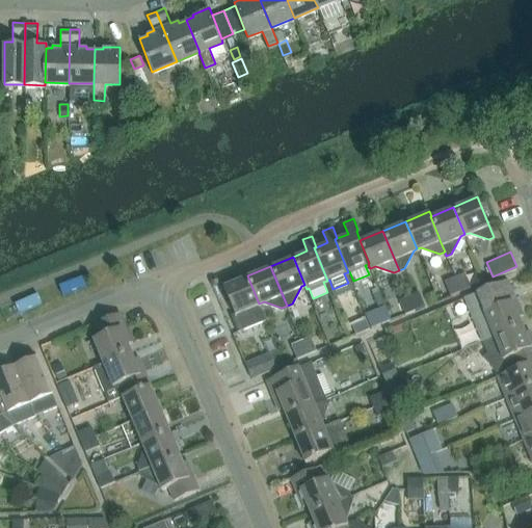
[(454,275),(460,290),(470,286),(463,271),(454,275)]
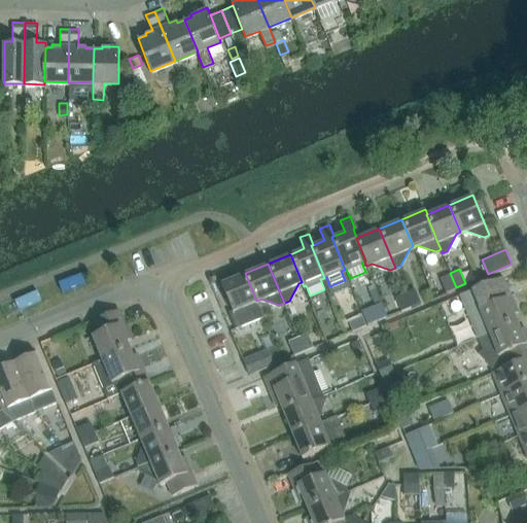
[(256,301),(245,273),(221,283),(233,309),(229,311),(236,327),(262,316),(256,301)]
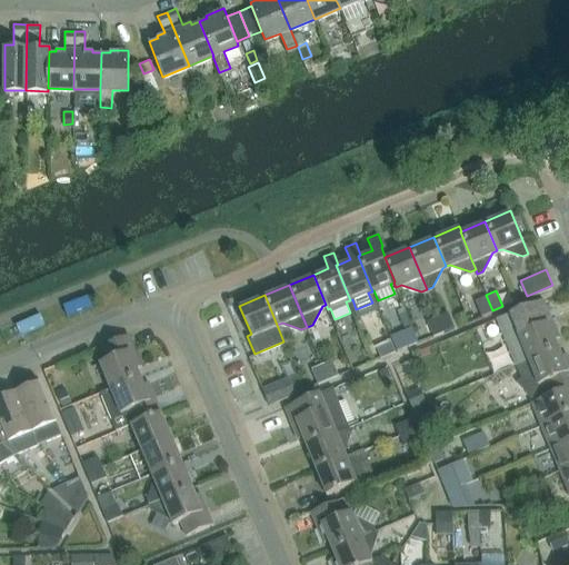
[(481,315),(492,310),(486,295),(476,299),(481,315)]
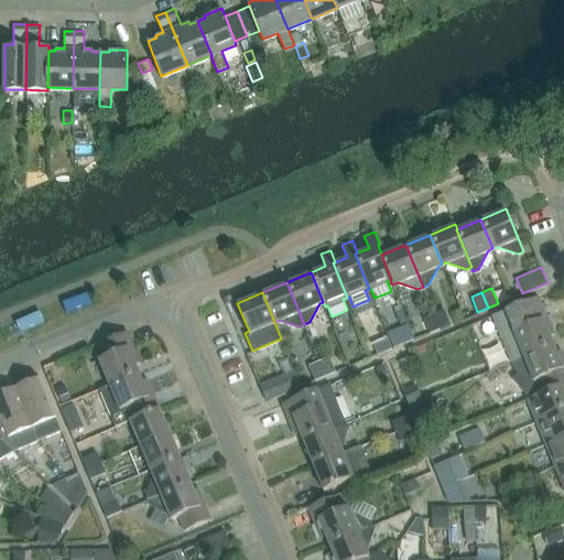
[(550,334),(554,332),(541,301),(514,312),(520,326),(513,330),(523,354),(553,343),(550,334)]
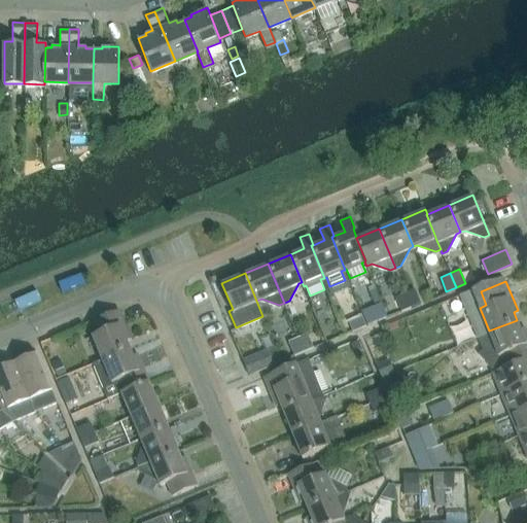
[(415,287),(405,291),(411,306),(421,302),(415,287)]
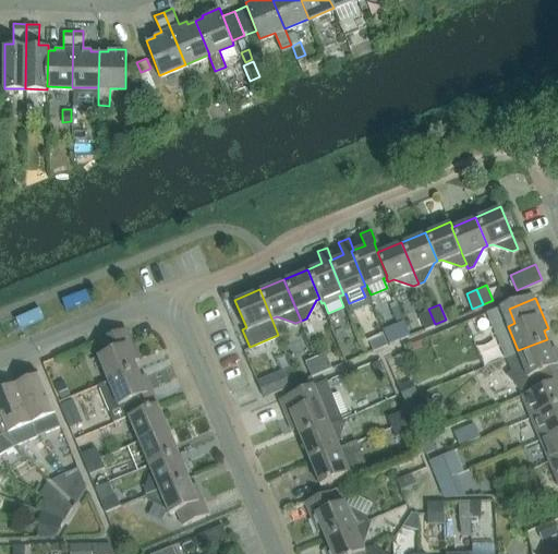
[(435,324),(428,309),(419,312),(425,328),(435,324)]
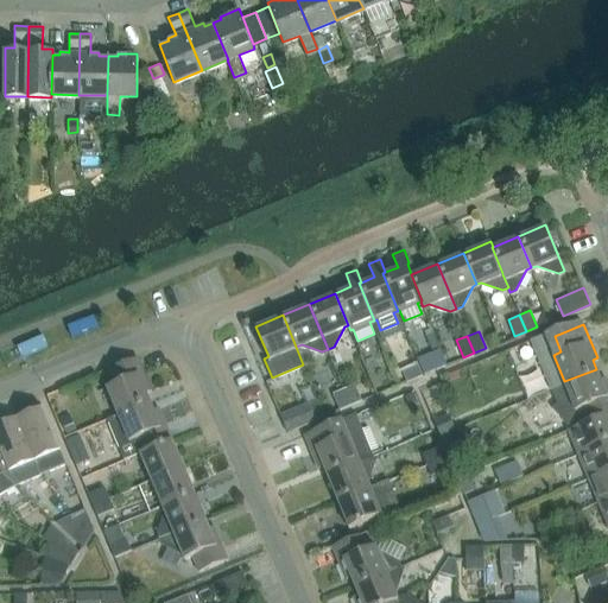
[(145,391),(151,388),(137,355),(108,367),(114,382),(106,386),(118,412),(149,399),(145,391)]
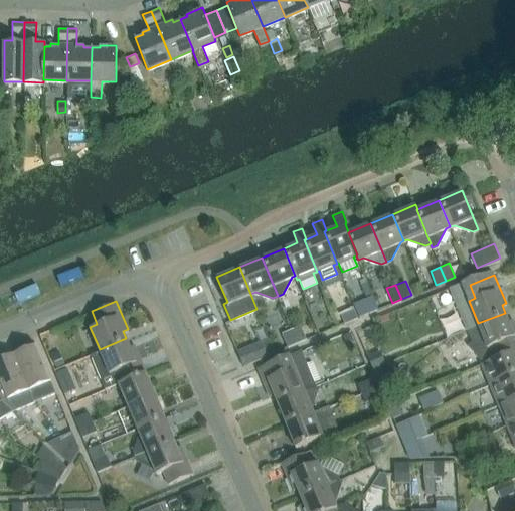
[(354,307),(341,313),(345,322),(358,316),(354,307)]
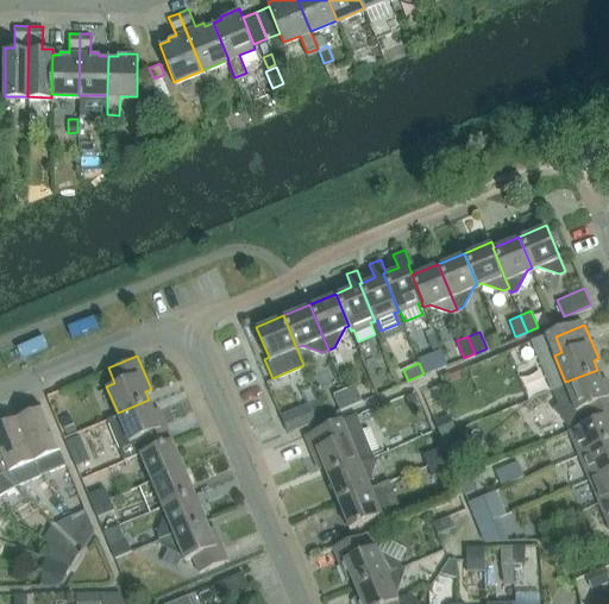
[(590,421),(608,411),(608,383),(606,376),(601,378),(597,370),(565,382),(552,388),(558,402),(552,408),(567,425),(569,429),(590,420),(590,421)]
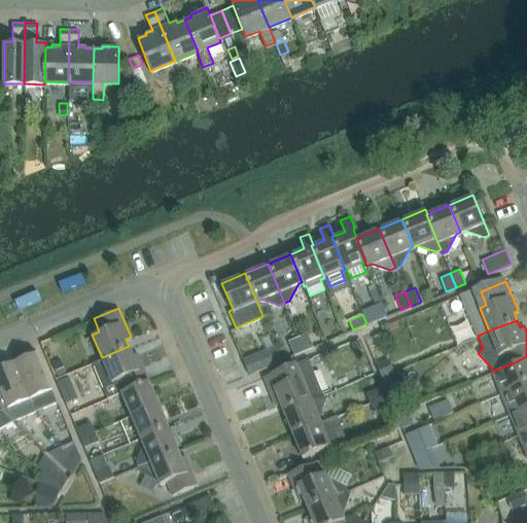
[(378,344),(387,340),(383,330),(374,335),(378,344)]
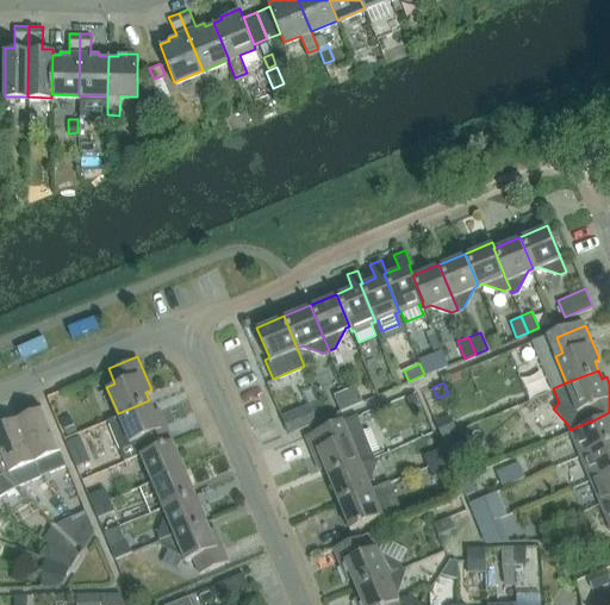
[(356,384),(344,388),(352,405),(362,400),(356,384)]
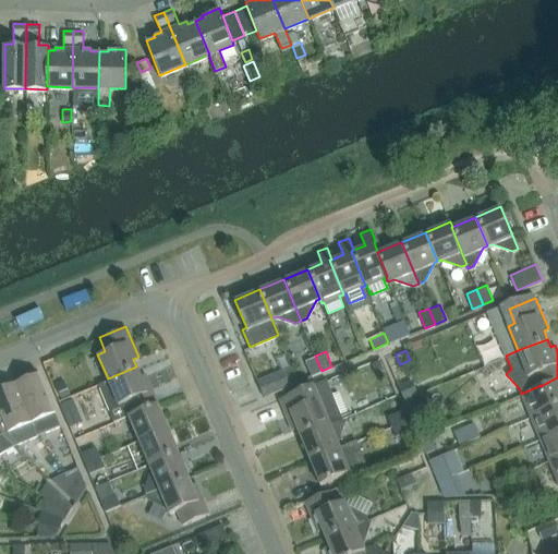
[(322,371),(315,356),(305,360),(312,375),(322,371)]
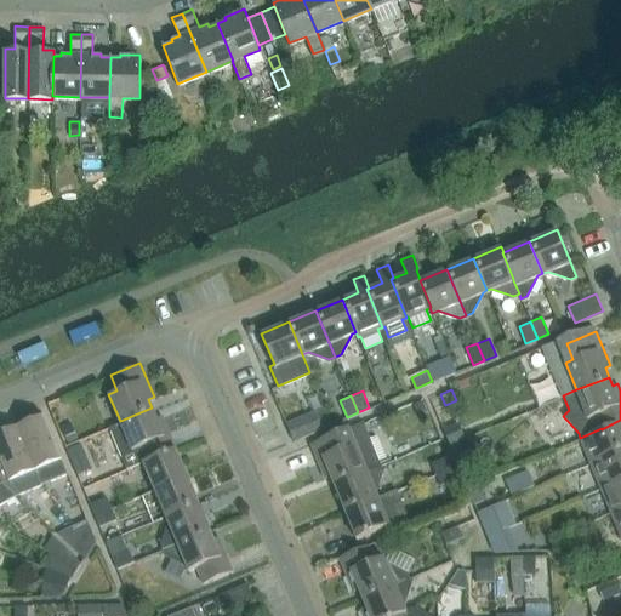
[(120,422),(110,426),(126,467),(143,461),(146,460),(176,448),(175,448),(170,434),(161,415),(157,417),(152,408),(120,421),(120,422)]
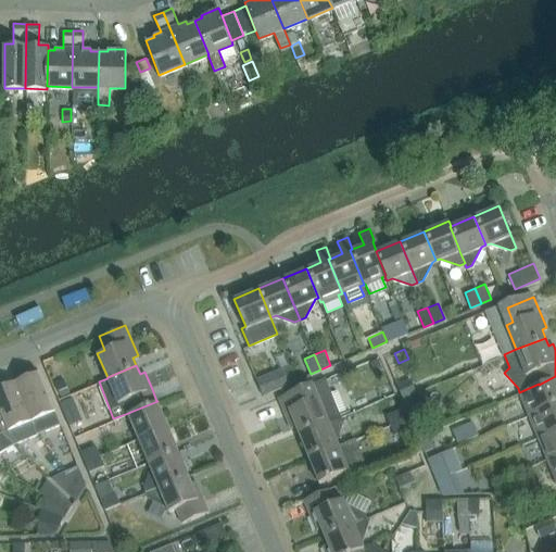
[(263,393),(288,384),(295,380),(289,365),(256,378),(263,393)]
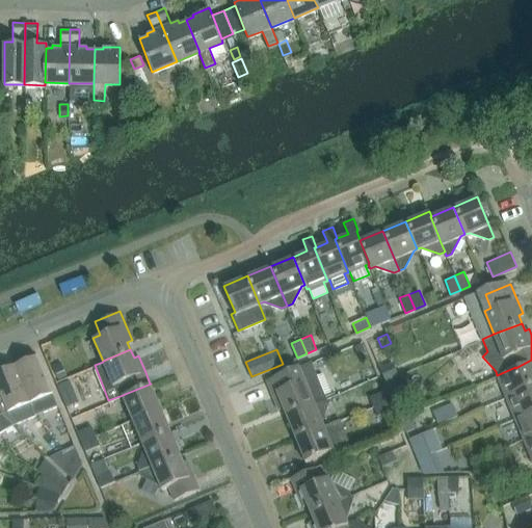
[(30,401),(37,398),(37,399),(41,406),(43,411),(57,404),(52,392),(36,354),(14,364),(30,401)]
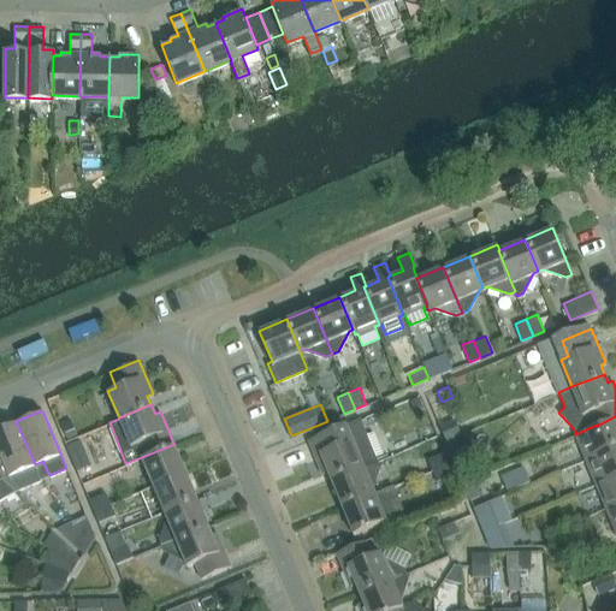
[(575,434),(586,458),(615,445),(615,416),(597,426),(597,425),(575,434)]
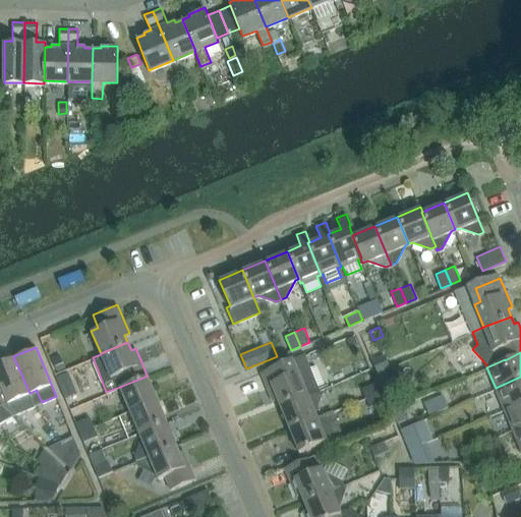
[(317,385),(317,384),(305,353),(286,361),(261,371),(262,374),(265,381),(273,400),(277,398),(280,404),(307,394),(320,389),(317,385)]
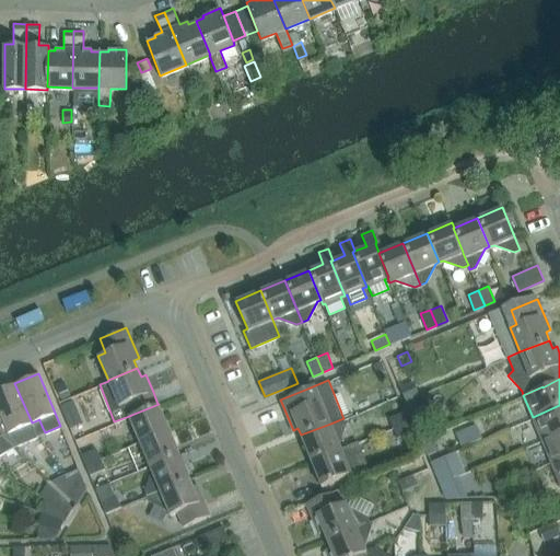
[(0,431),(2,435),(1,435),(14,447),(37,437),(37,436),(35,432),(32,423),(14,383),(0,389),(0,431)]
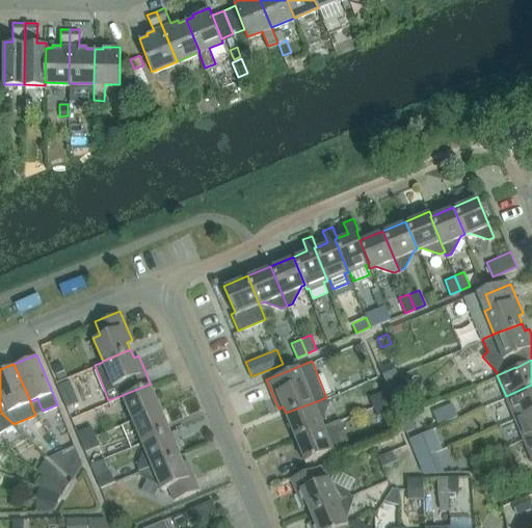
[(55,367),(59,377),(67,374),(62,364),(55,367)]
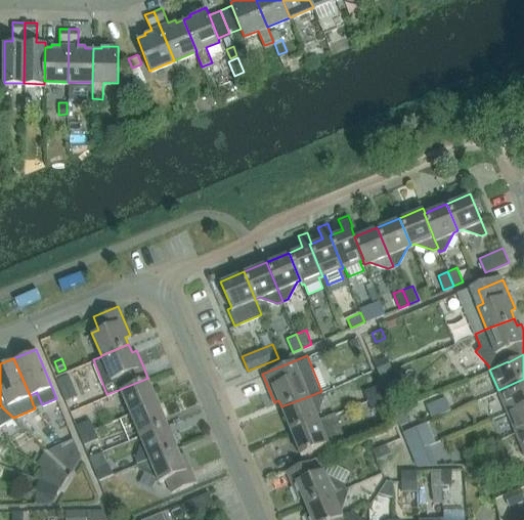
[(389,360),(376,365),(379,374),(392,369),(389,360)]
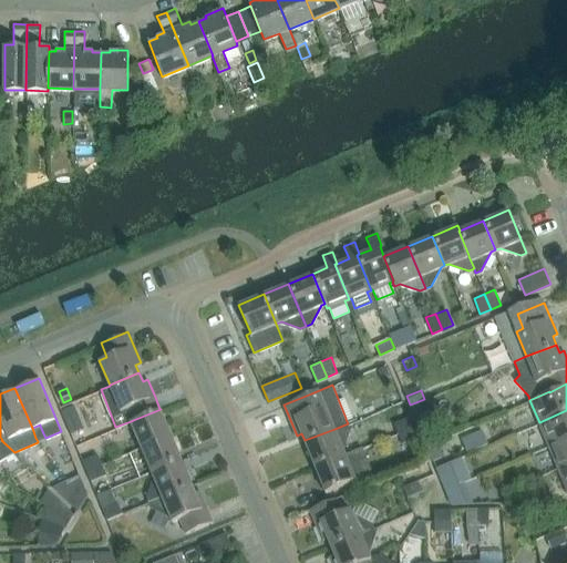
[(433,398),(413,407),(419,420),(439,412),(433,398)]
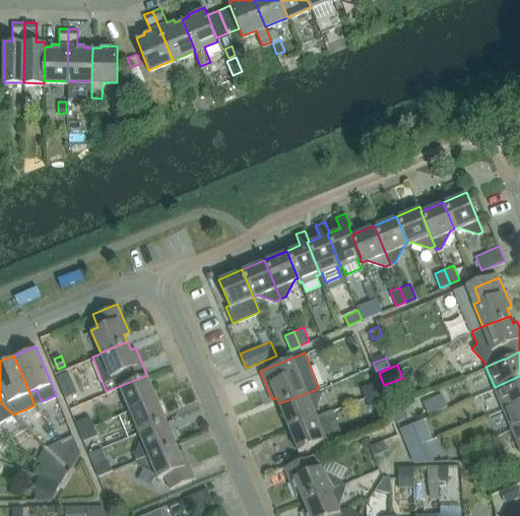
[(156,398),(147,375),(122,385),(120,386),(129,409),(156,398)]
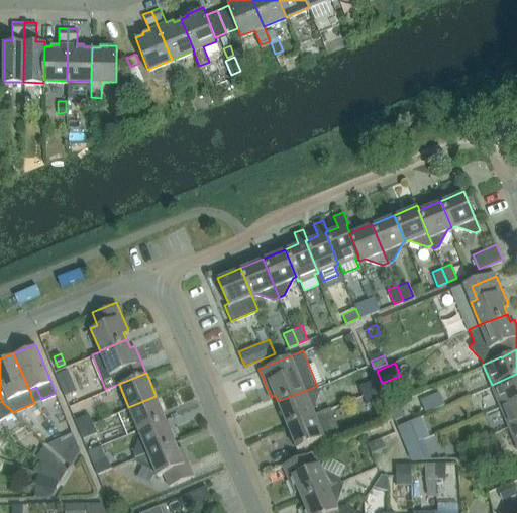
[(516,374),(492,385),(500,405),(516,398),(516,374)]
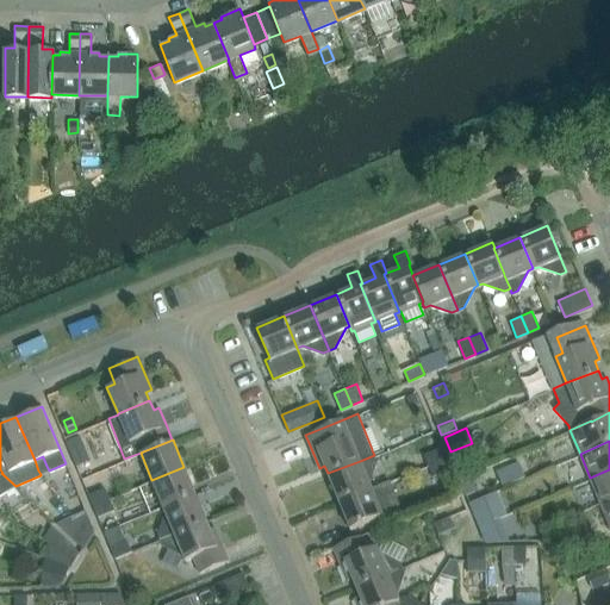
[(423,454),(428,465),(444,457),(440,447),(423,454)]
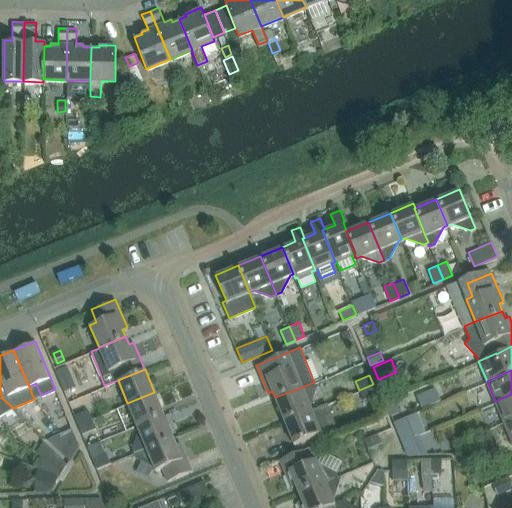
[(302,387),(275,397),(284,420),(311,409),(310,405),(316,387),(314,382),(302,387)]
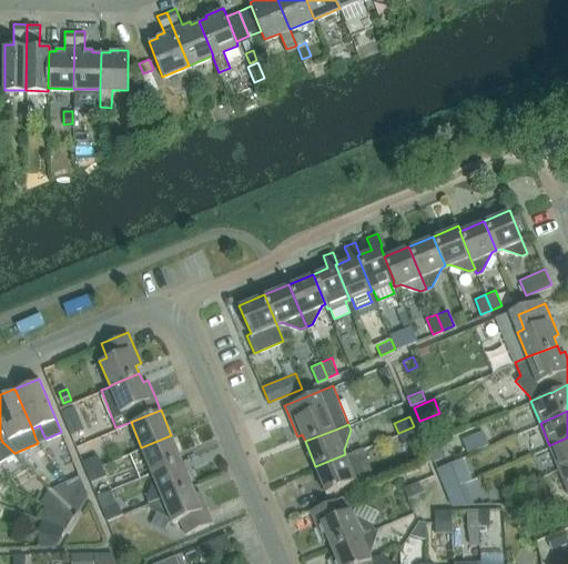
[(414,426),(398,433),(403,443),(418,437),(414,426)]
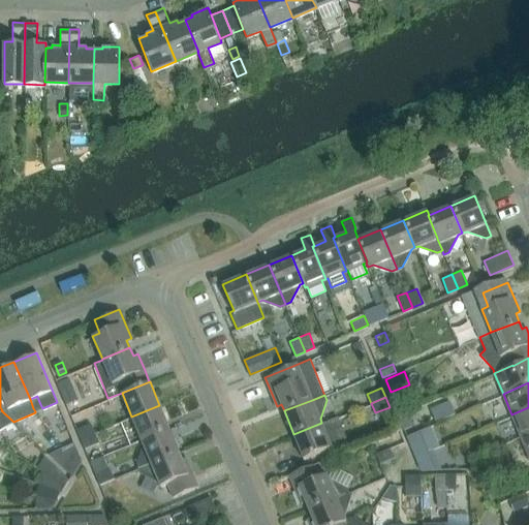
[(465,397),(453,402),(456,410),(468,405),(465,397)]
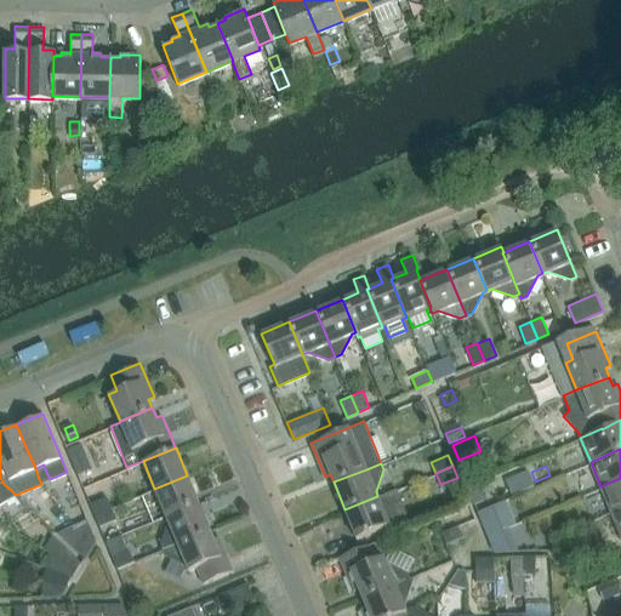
[(511,491),(533,483),(527,469),(505,478),(511,491)]
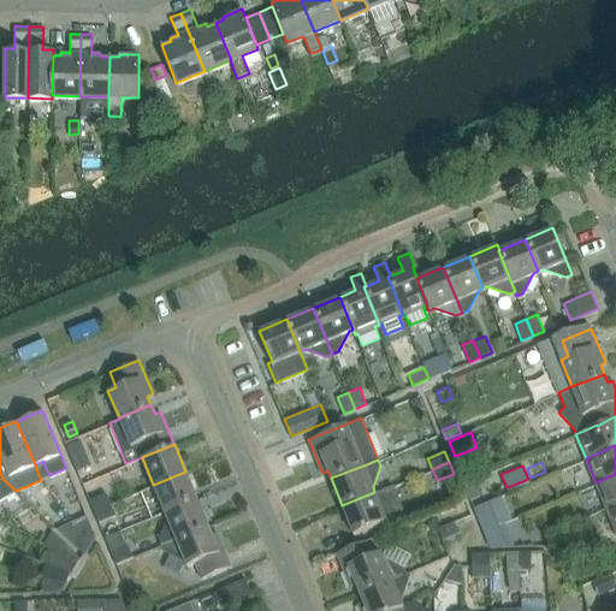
[(185,472),(153,485),(165,511),(196,498),(185,472)]
